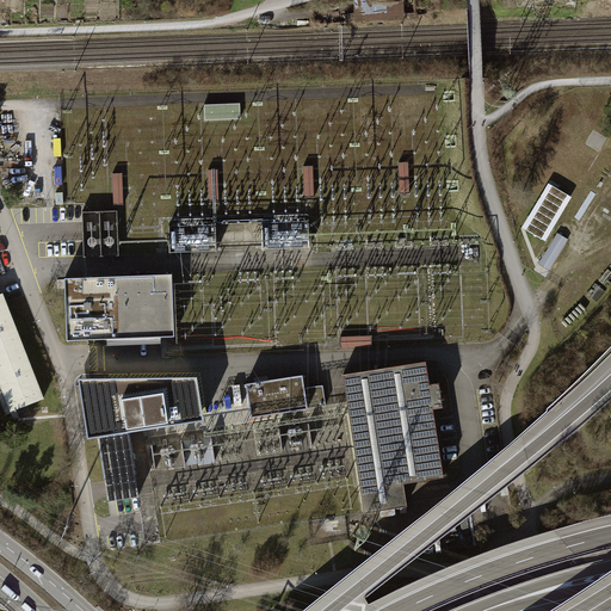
[(240,104),(204,105),(205,121),(241,119),(240,104)]
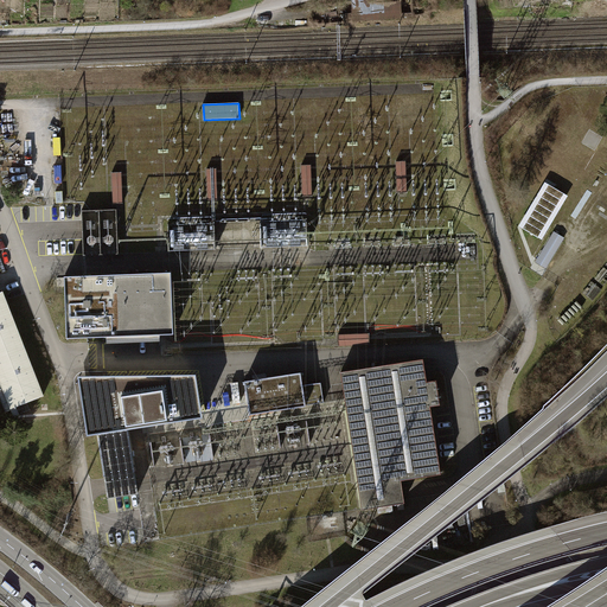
[(406,161),(395,161),(396,192),(407,192),(406,161)]
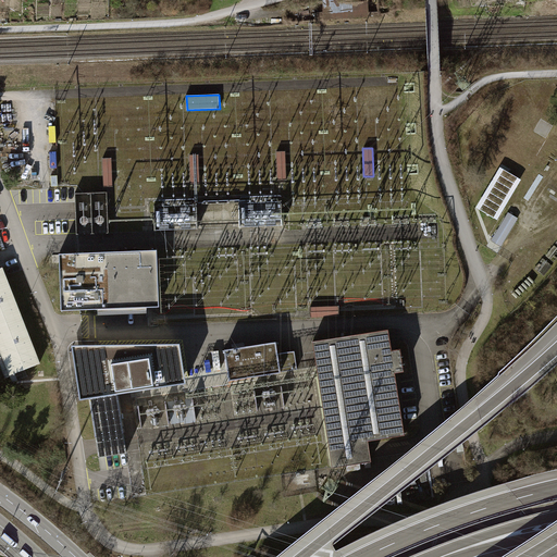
[(286,151),(277,151),(277,180),(287,180),(286,151)]
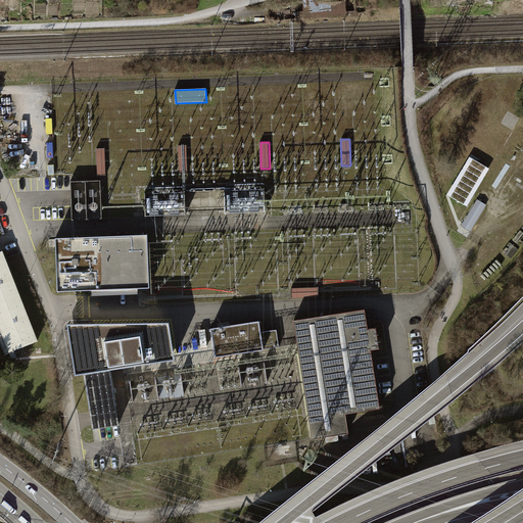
[(187,145),(179,145),(180,173),(188,173),(187,145)]
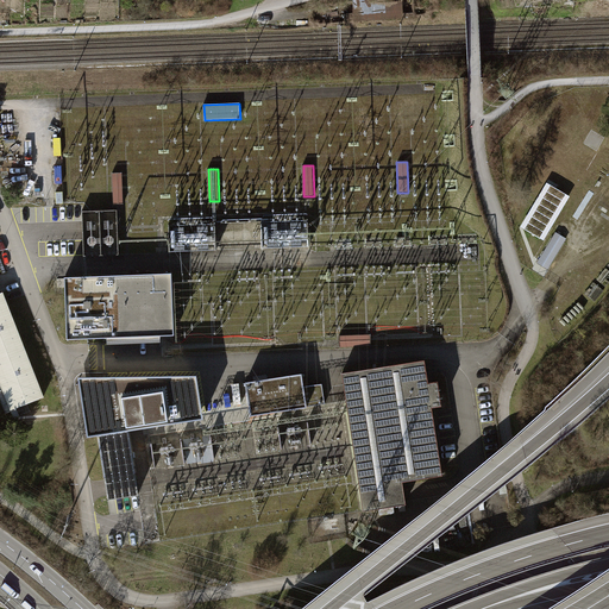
[(123,173),(112,173),(113,205),(124,205),(123,173)]
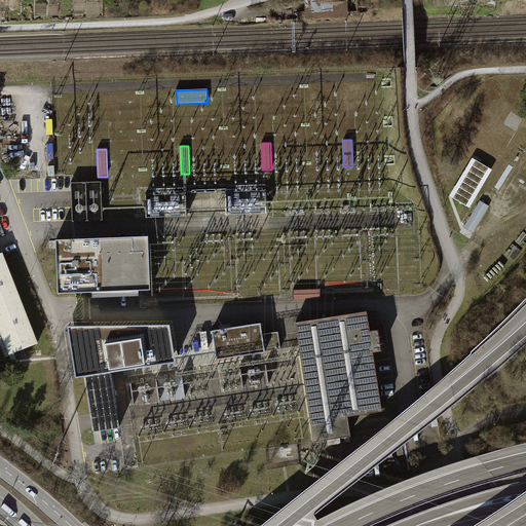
[(473,158),(450,196),(470,208),(492,170),(473,158)]
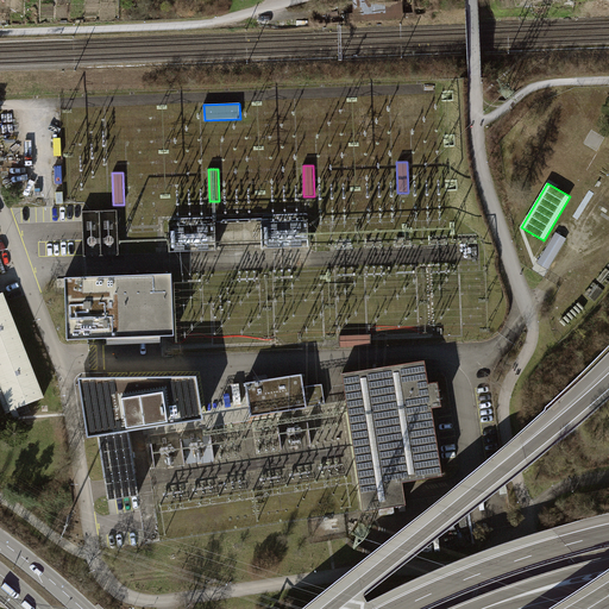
[(64,206),(67,256),(83,256),(81,205),(64,206)]
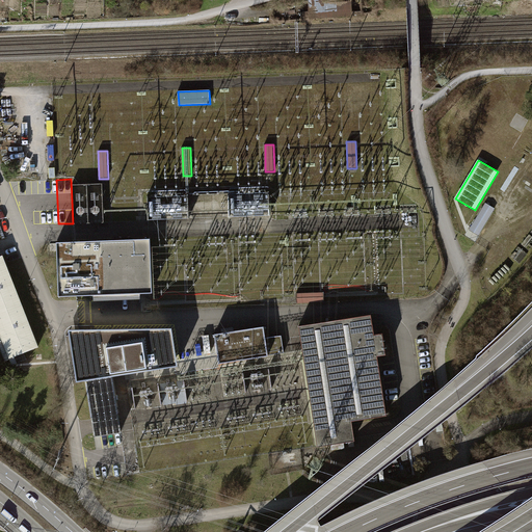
[(485,203),(469,230),(479,235),(495,209),(485,203)]
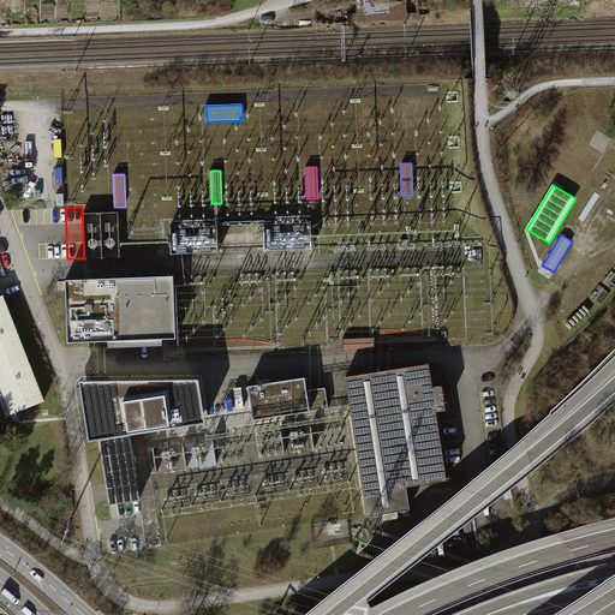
[(84,341),(175,338),(173,278),(67,281),(66,281),(69,342),(84,341)]
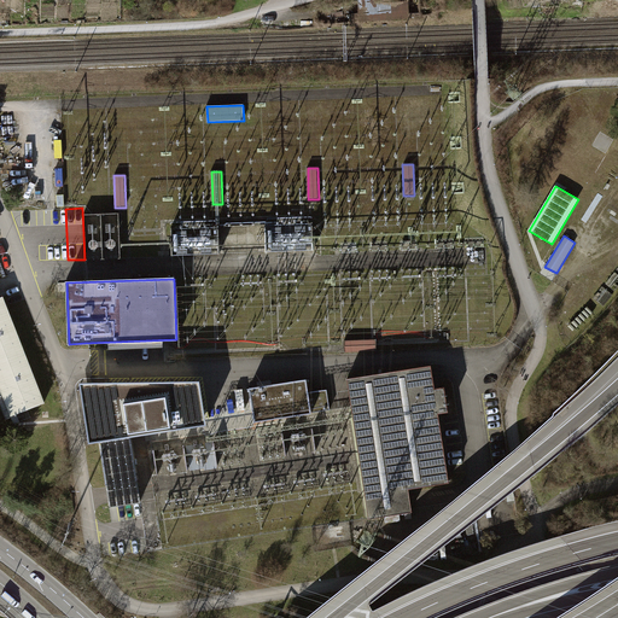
[(0,298),(0,359),(23,350),(3,297),(0,298)]
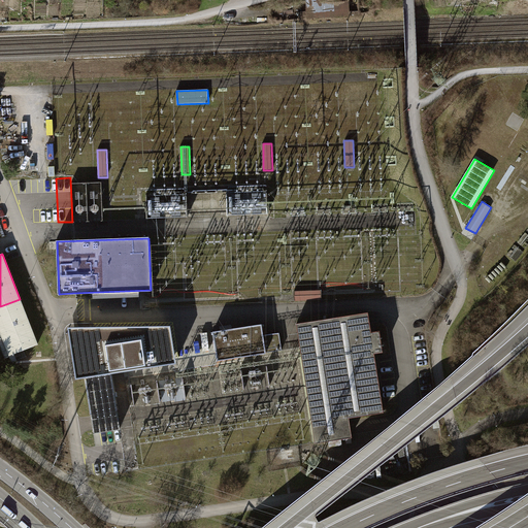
[(321,290),(294,291),(294,300),(321,300),(321,290)]
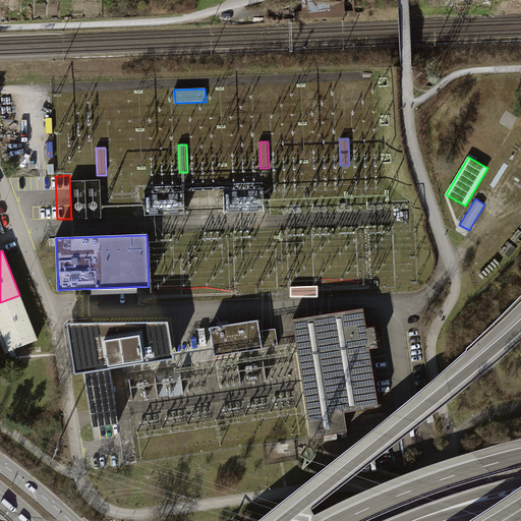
[(38,340),(19,295),(0,302),(0,313),(13,349),(23,345),(38,340)]
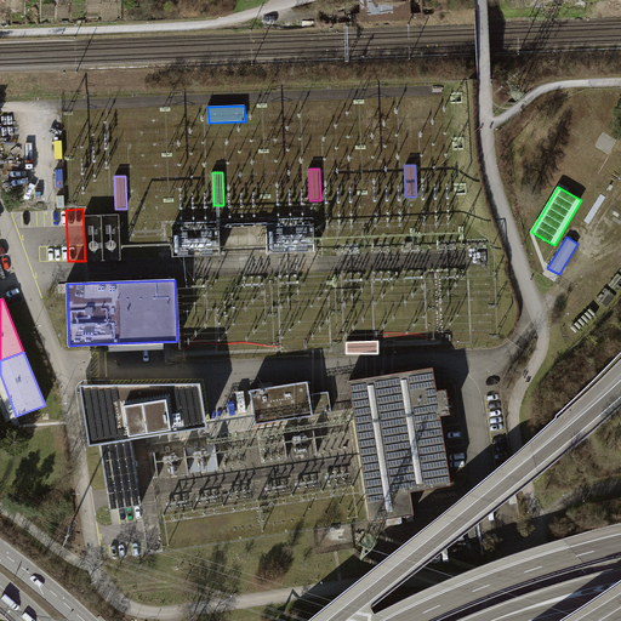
[(437,391),(433,368),(349,381),(349,386),(370,520),(414,514),(414,512),(412,512),(409,490),(450,484),(440,415),(450,414),(446,389),(437,391)]
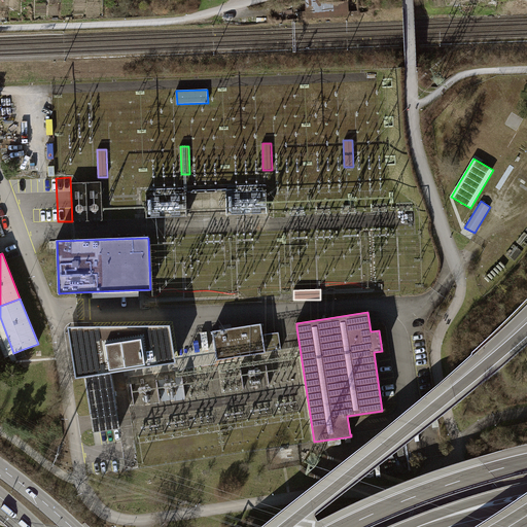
[(261,323),(213,330),(217,359),(266,352),(262,335),(261,323)]
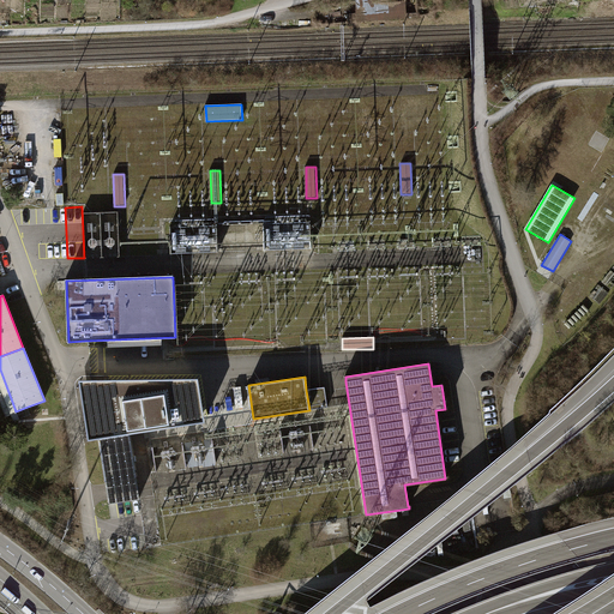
[(128,428),(248,410),(245,391),(215,396),(214,383),(158,381),(158,387),(122,393),(124,399),(94,404),(109,504),(139,499),(128,428)]
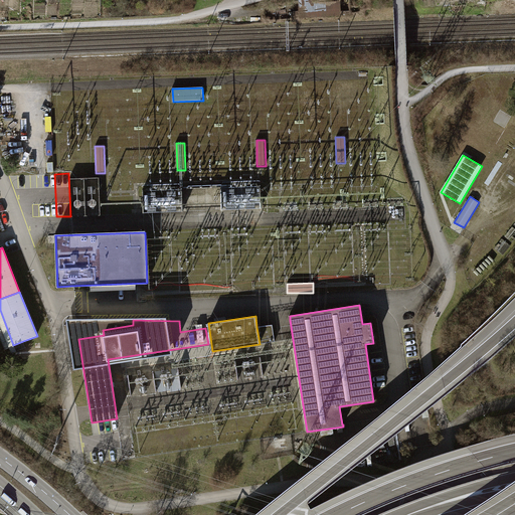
[(272,325),(256,327),(260,344),(275,341),(272,325)]
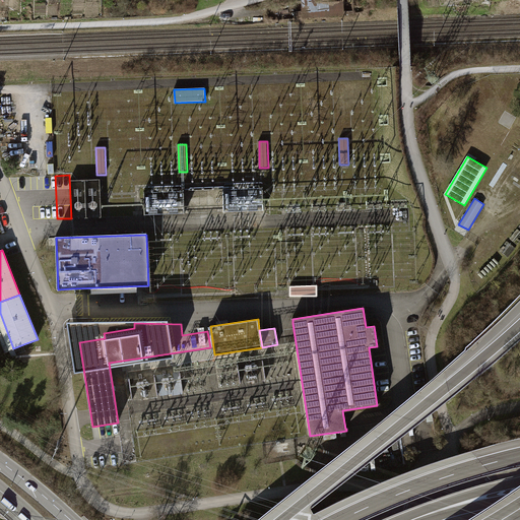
[(115,456),(98,458),(99,468),(116,466),(115,456)]
